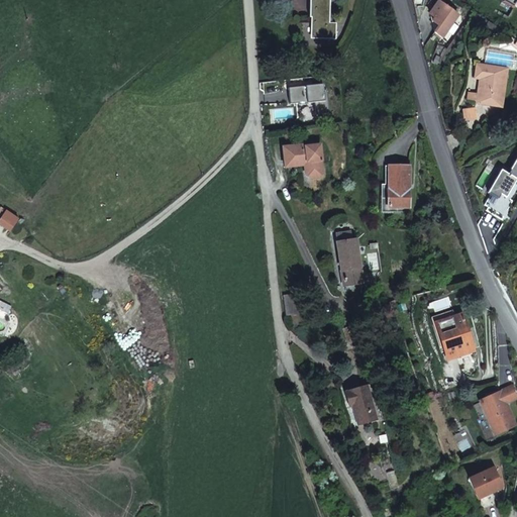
[(310,0),(310,17),(314,17),(314,36),(336,36),(336,22),(330,22),(330,0),(310,0)]
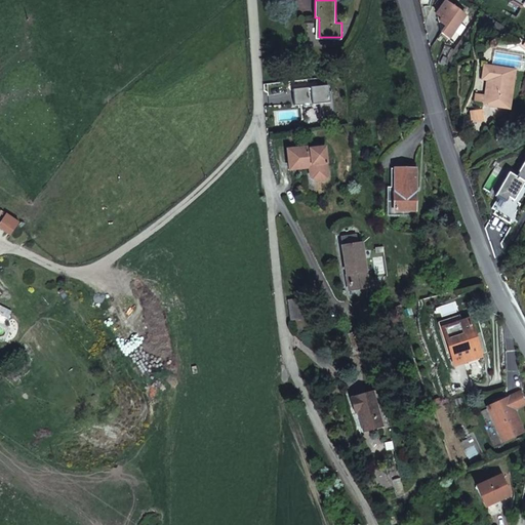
[(448,37),(465,14),(444,0),(436,13),(436,14),(441,17),(438,22),(445,26),(441,32),(448,37)]
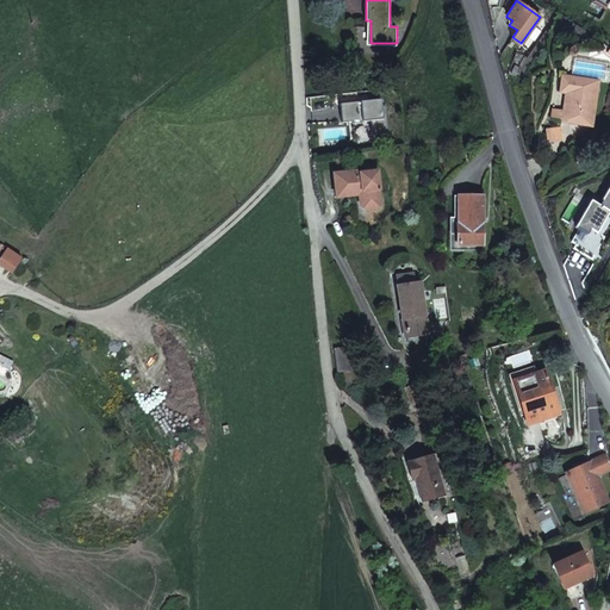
[(562,123),(592,126),(598,80),(562,75),(560,93),(566,94),(564,113),(562,120),(562,123)]
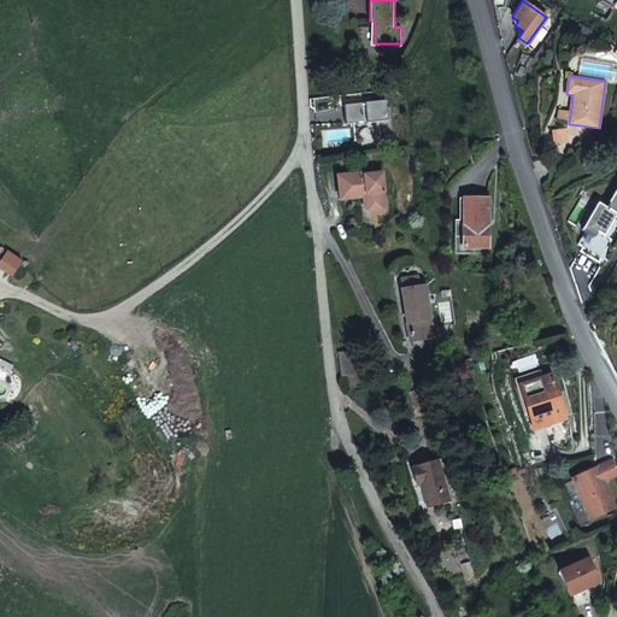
[(556,121),(569,122),(570,115),(557,112),(556,121)]
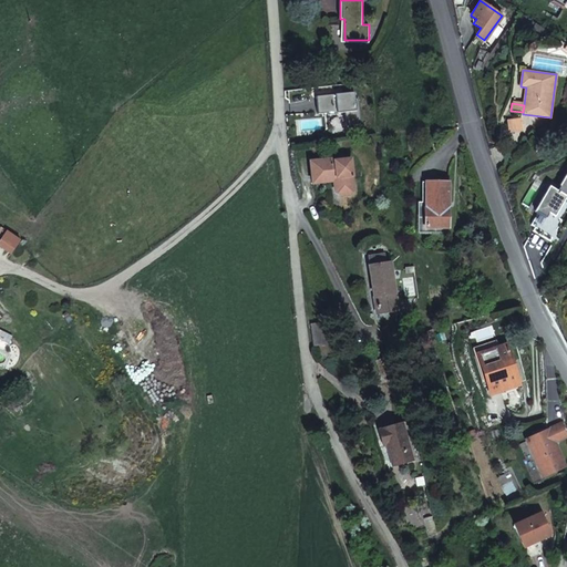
[(357,117),(342,116),(342,127),(356,129),(357,117)]
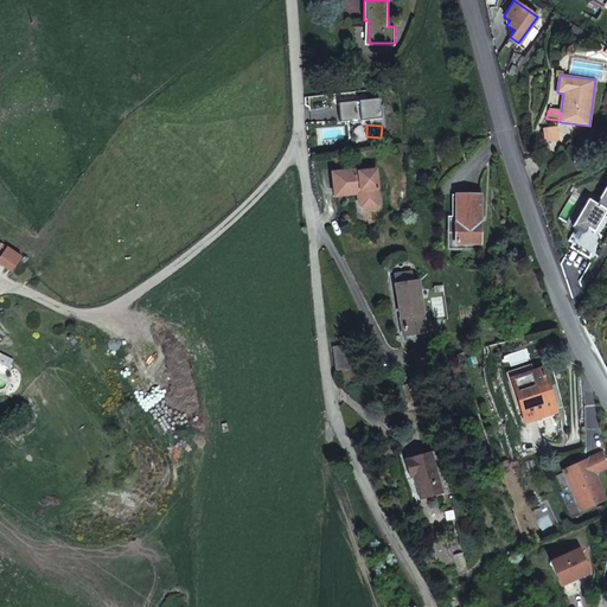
[(557,129),(543,132),(545,142),(558,140),(557,129)]
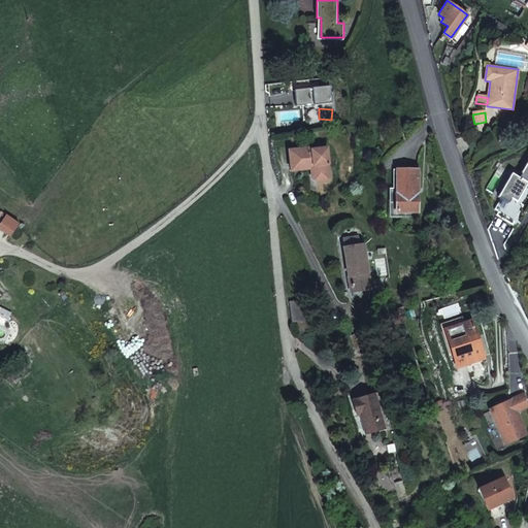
[(308,147),(295,149),(297,169),(311,168),(312,176),(319,180),(326,180),(331,174),(328,147),(308,150),(308,147)]
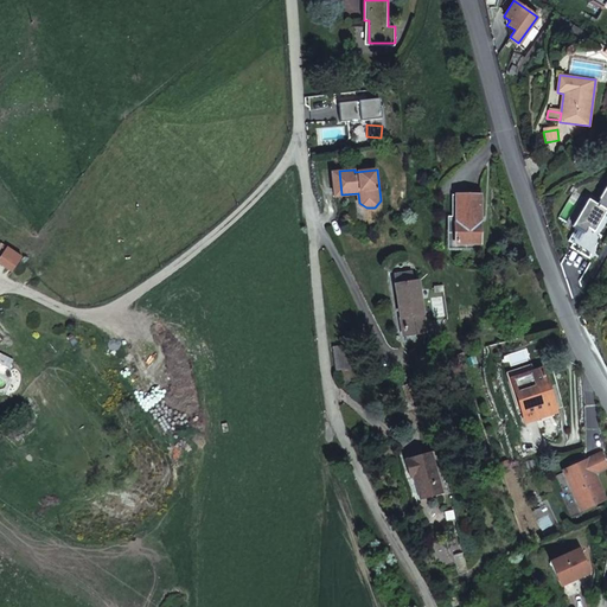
[(602,236),(594,232),(606,211),(606,210),(606,184),(599,199),(600,200),(598,205),(588,199),(575,222),(573,227),(575,229),(568,241),(573,243),(570,248),(589,259),(602,236)]
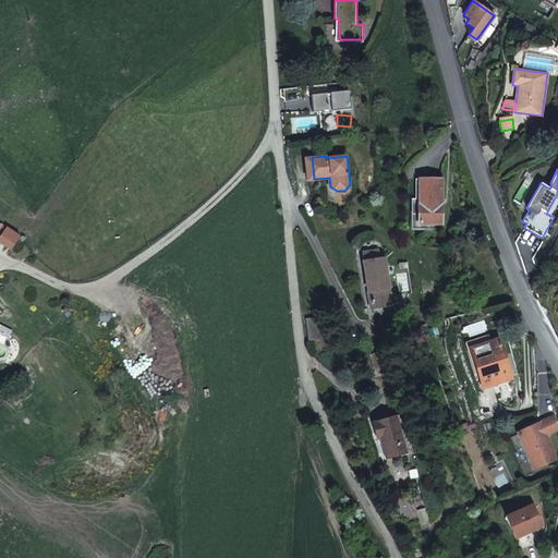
[(417,205),(417,223),(441,223),(441,205),(443,205),(443,179),(420,179),(420,204),(417,205)]
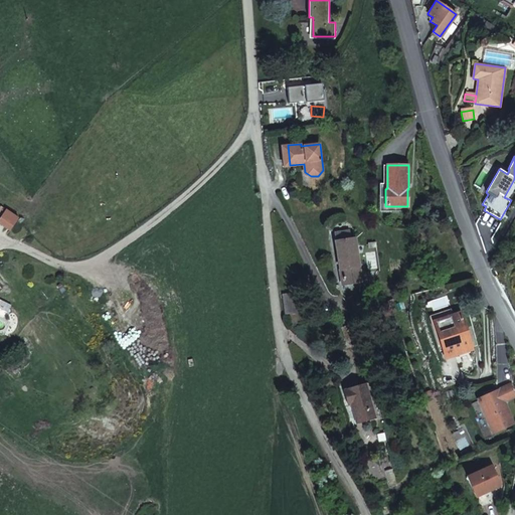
[(360,276),(354,238),(350,238),(349,230),(335,233),(337,241),(335,241),(341,280),(360,276)]
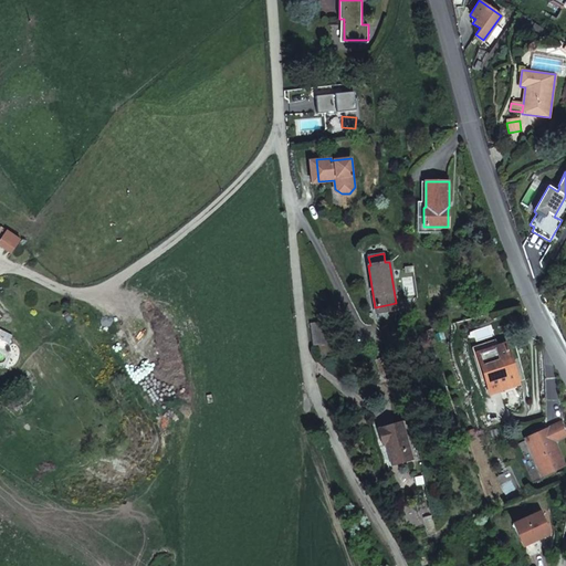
[(376,313),(397,310),(396,303),(375,307),(376,313)]
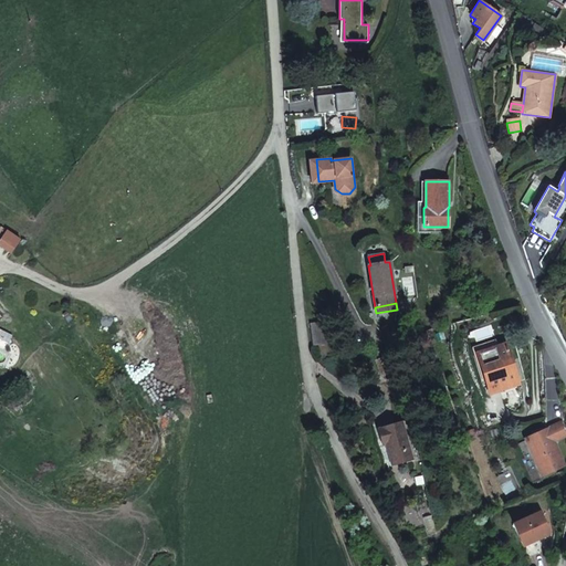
[(311,323),(313,345),(327,344),(325,321),(311,323)]
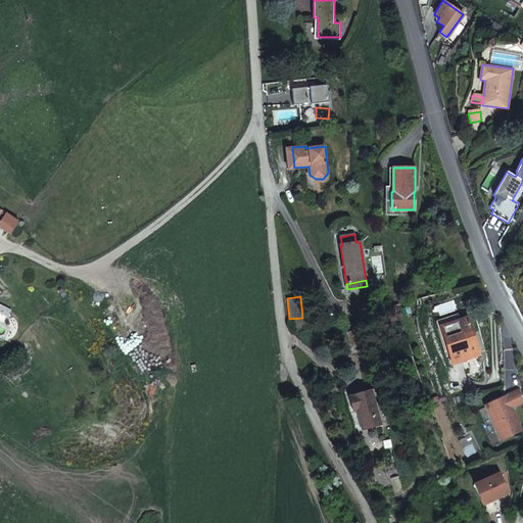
[(458,314),(438,321),(440,327),(460,321),(458,314)]
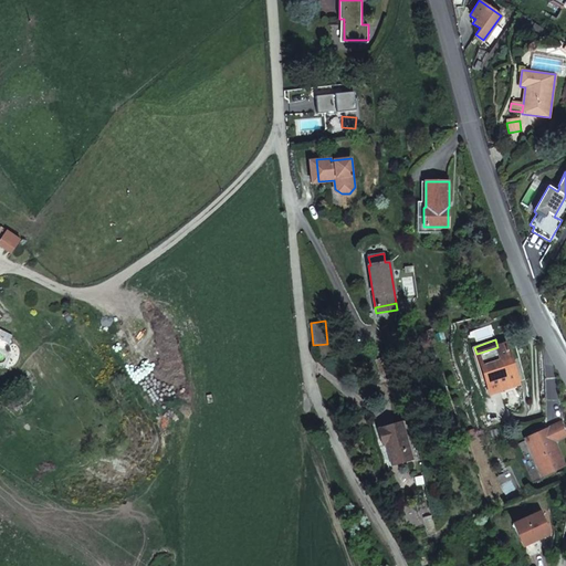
[(477,354),(489,392),(519,383),(505,344),(498,347),(477,354)]
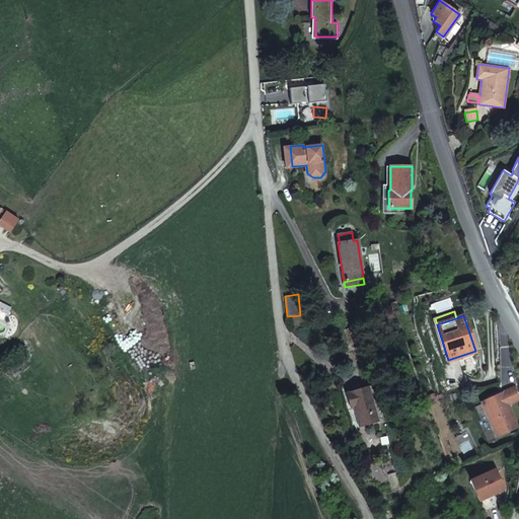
[(350,409),(353,408),(359,426),(379,421),(369,386),(346,393),(350,409)]
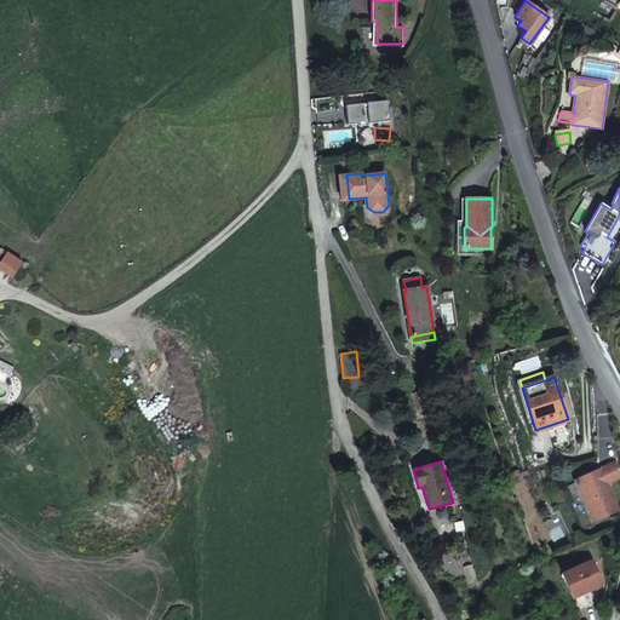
[(575,481),(593,522),(619,510),(609,484),(619,478),(619,471),(616,463),(575,481)]
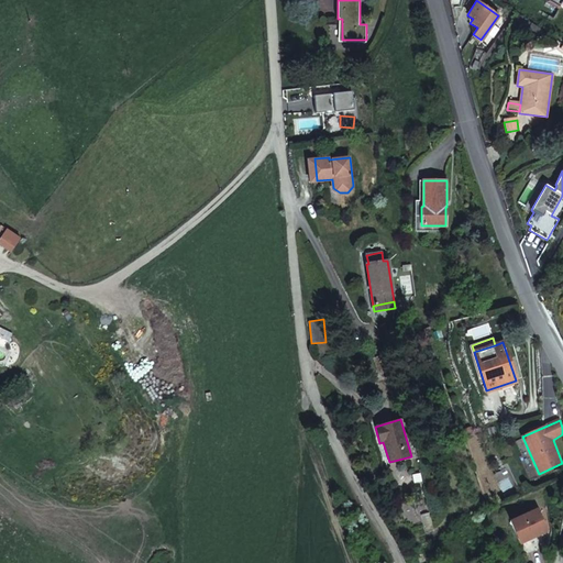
[(539,509),(512,521),(521,543),(549,532),(539,509)]
